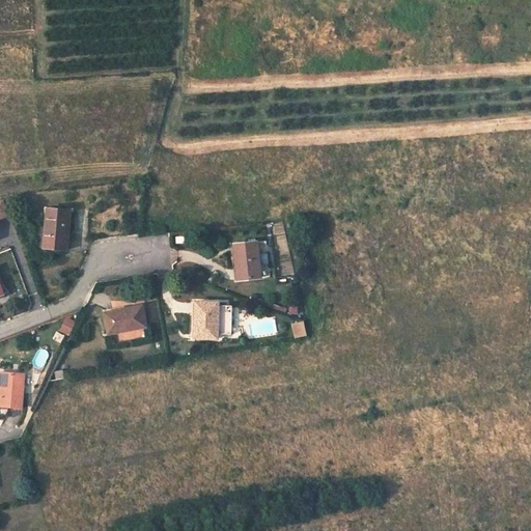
[(3,199),(0,200),(0,218),(9,215),(3,199)]
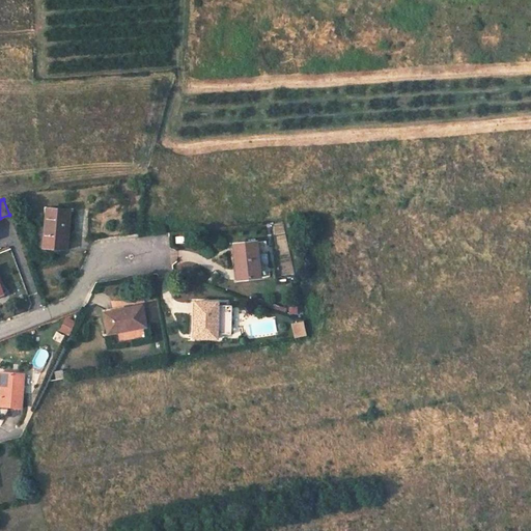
[(67,249),(71,211),(48,208),(44,234),(50,234),(48,247),(67,249)]
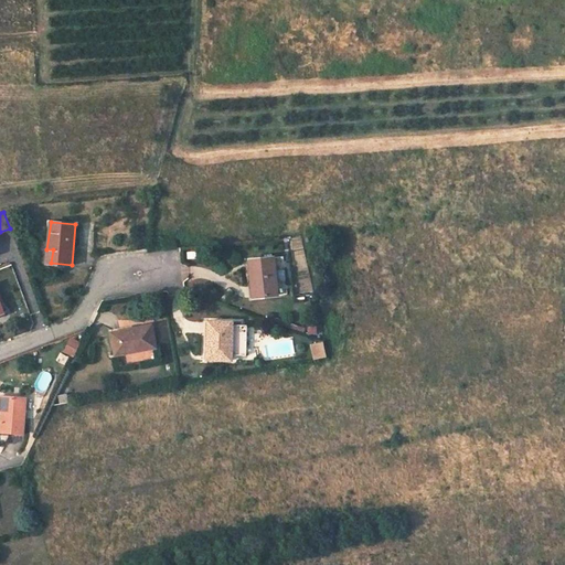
[(275,257),(251,260),(253,283),(254,283),(256,298),(279,295),(275,257)]
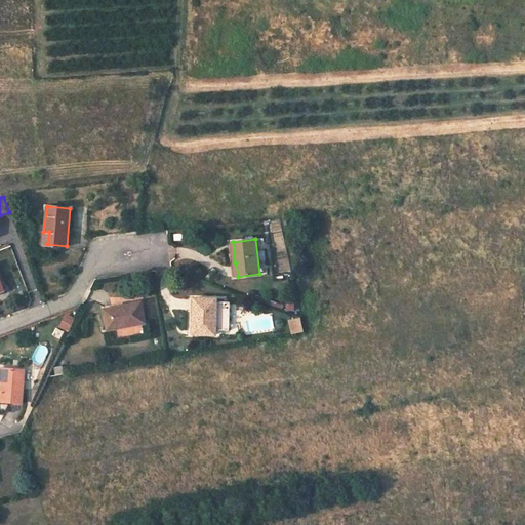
[(216,298),(197,297),(197,317),(194,317),(193,334),(215,334),(215,329),(230,330),(230,301),(216,301),(216,298)]
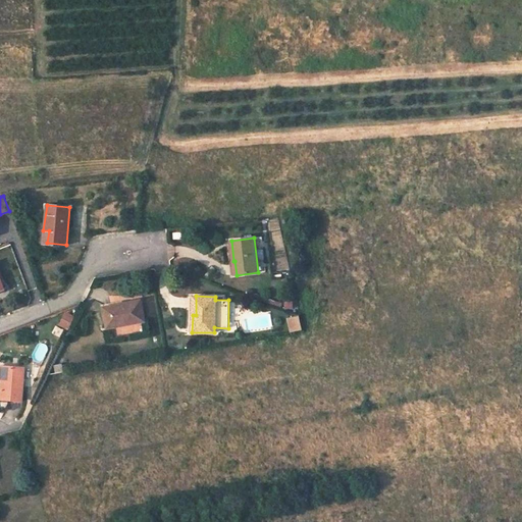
[(141,300),(102,308),(106,328),(145,321),(141,300)]
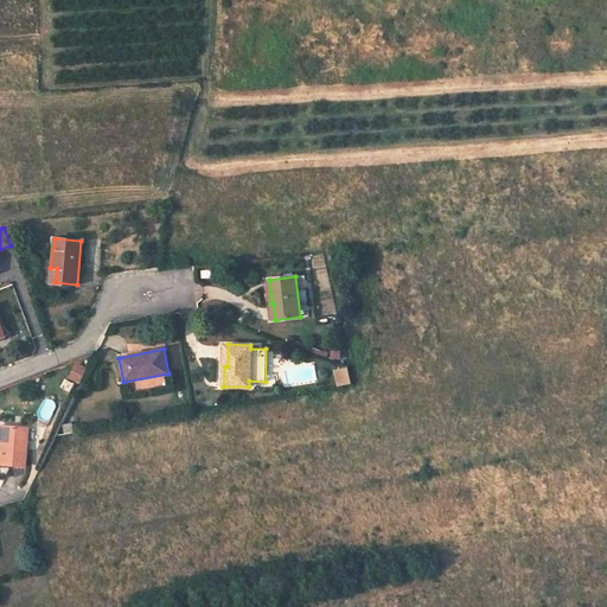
[(349,365),(336,369),(339,384),(351,382),(349,365)]
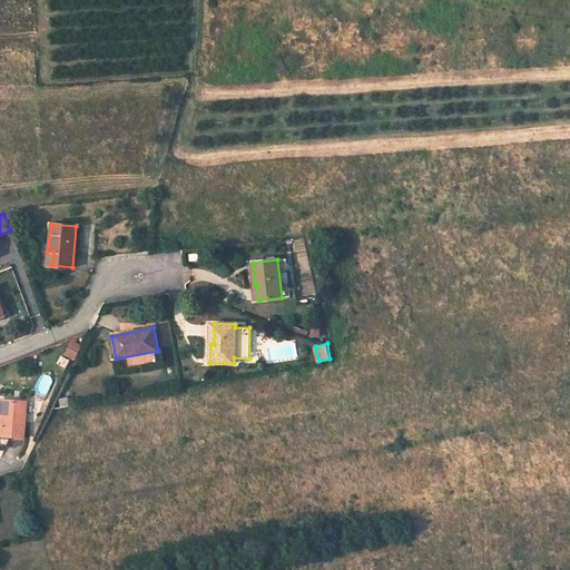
[(25,438),(26,418),(28,402),(6,400),(3,416),(2,435),(25,438)]
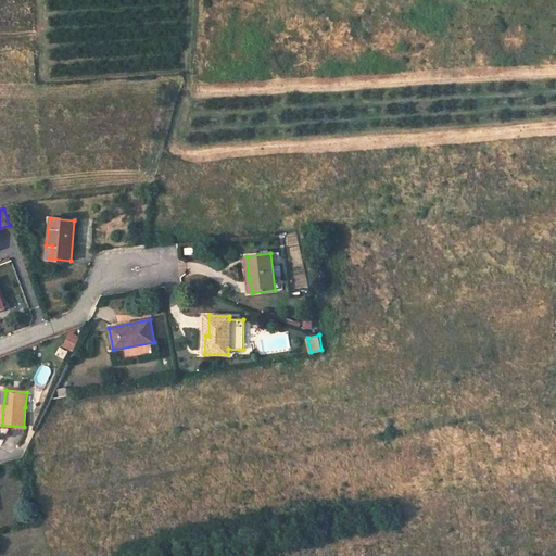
All buildings are outlined.
